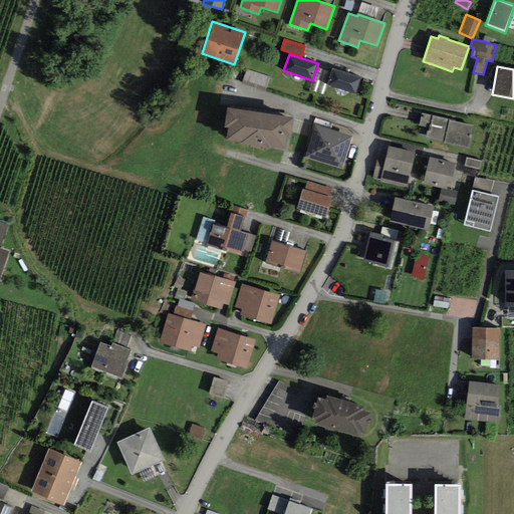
[(331,72),(317,67),(312,80),(309,89),(322,94),(327,84),(331,72)]
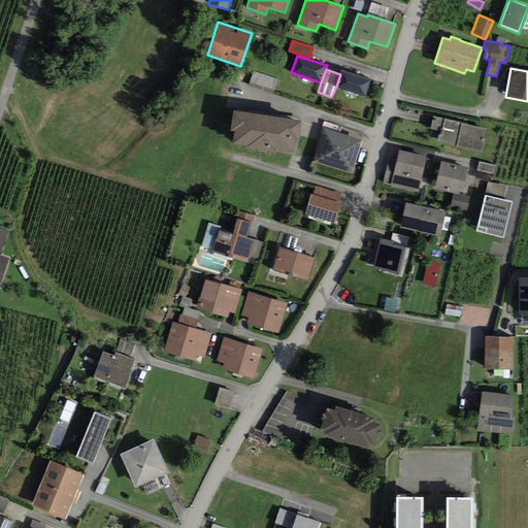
[(370,79),(341,70),(340,74),(336,87),(365,96),(370,79)]
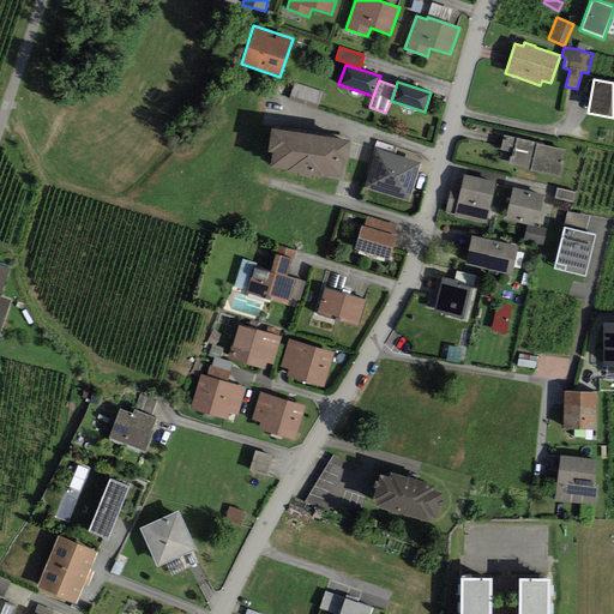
[(324,92),(294,83),(289,97),(320,107),(324,92)]
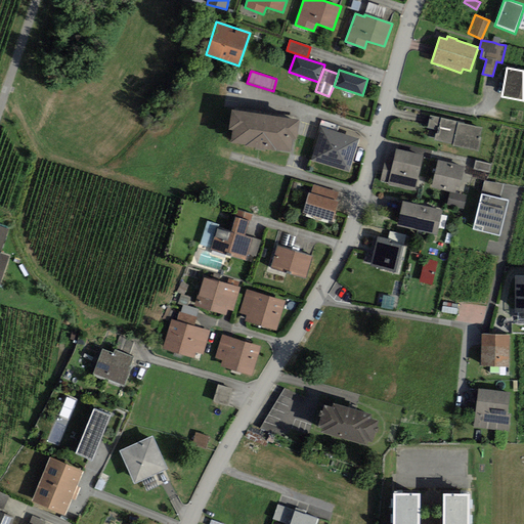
[(298,120),(231,110),(228,130),(233,130),(230,144),(290,153),(292,139),(296,139),(298,120)]
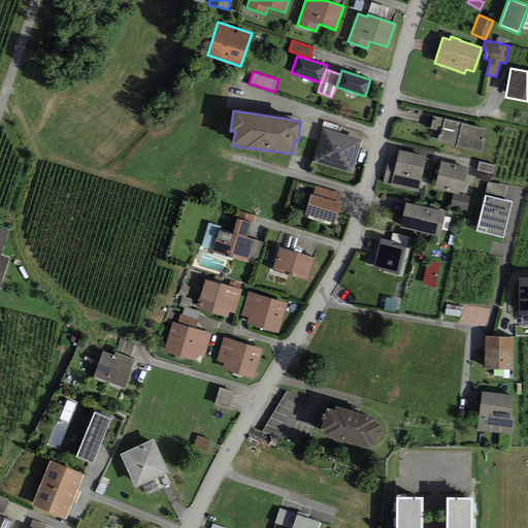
[(467,124),(433,117),(429,137),(438,139),(437,141),(457,145),(456,147),(483,153),(487,129),(467,125),(467,124)]
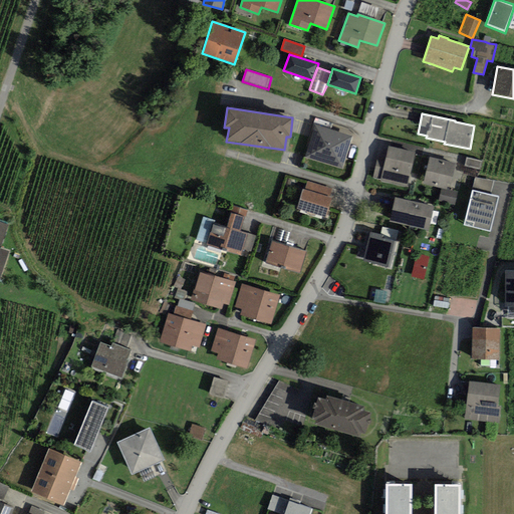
[(342,170),(352,137),(314,125),(304,158),(342,170)]
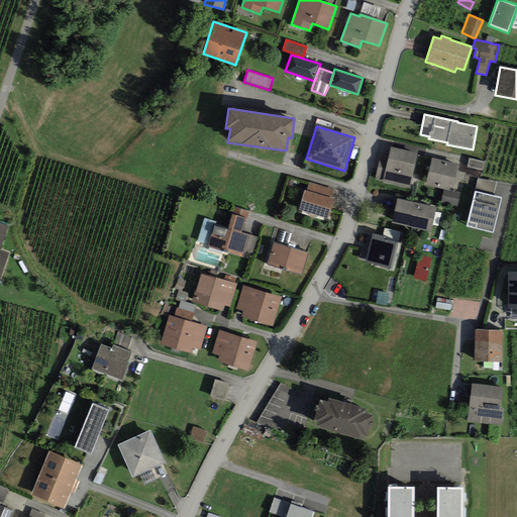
[(409,189),(417,153),(390,147),(387,164),(379,162),(376,179),(384,180),(383,183),(409,189)]
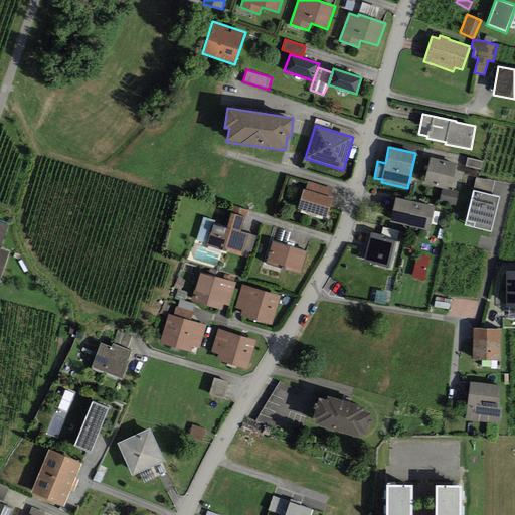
[(456,164),(431,158),(424,185),(442,189),(447,190),(449,184),(451,184),(456,164)]
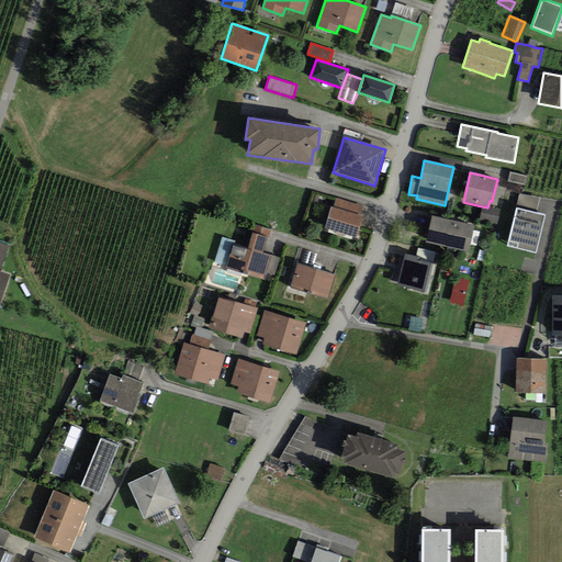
[(525,186),(527,177),(510,172),(508,181),(525,186)]
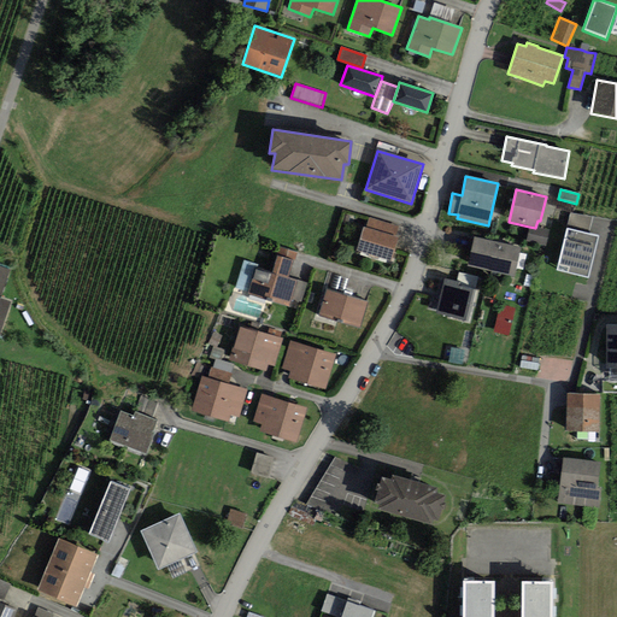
[(569,213),(566,228),(588,234),(592,218),(569,213)]
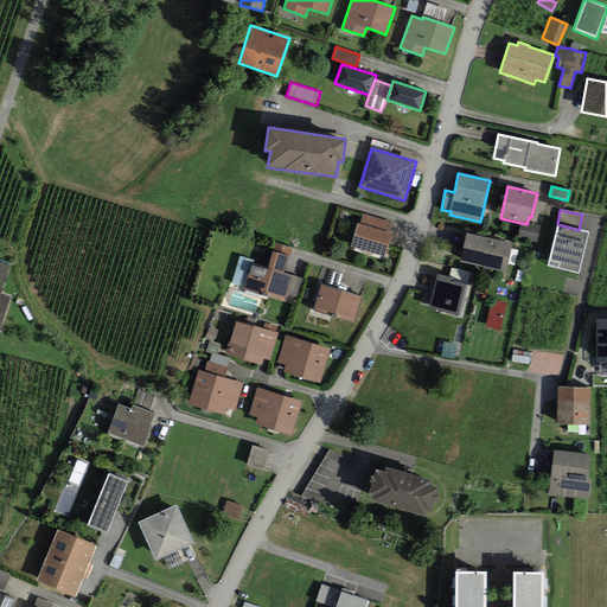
[(350,247),(384,257),(391,232),(389,232),(391,223),(363,215),(360,224),(357,223),(350,247)]
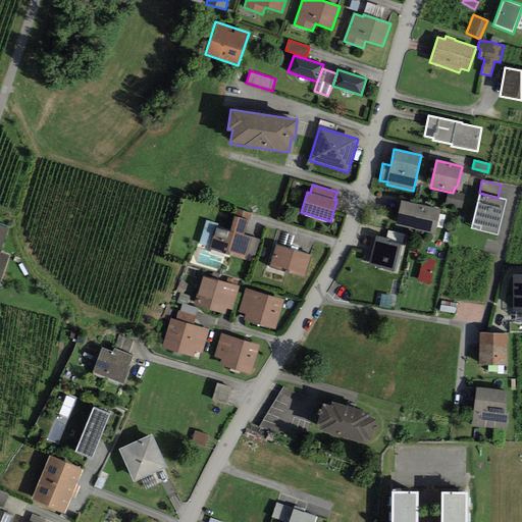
[(465,195),(453,193),(448,192),(445,205),(462,208),(465,195)]
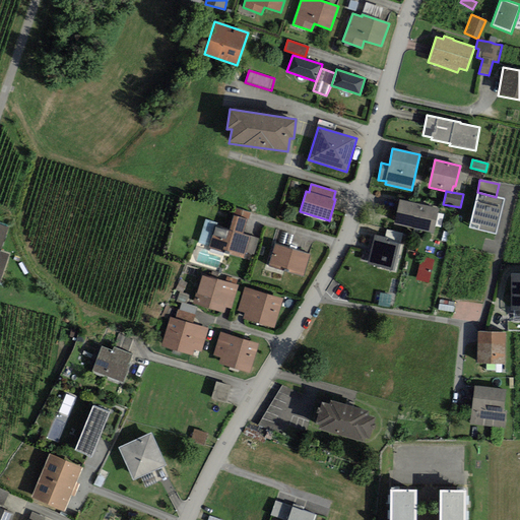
[(497,235),(505,199),(496,197),(477,192),(469,229),(497,235)]
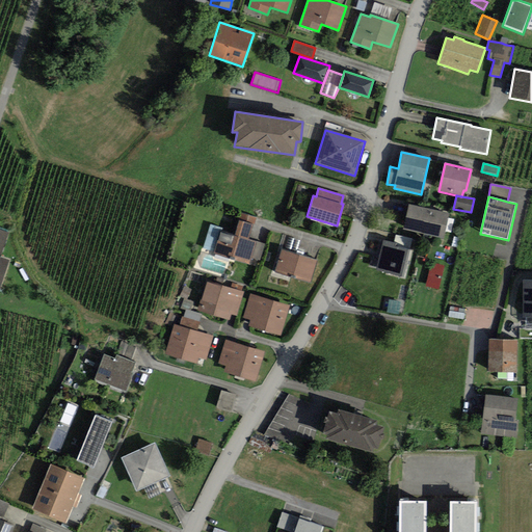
[(449,214),(408,205),(403,229),(443,239),(449,214)]
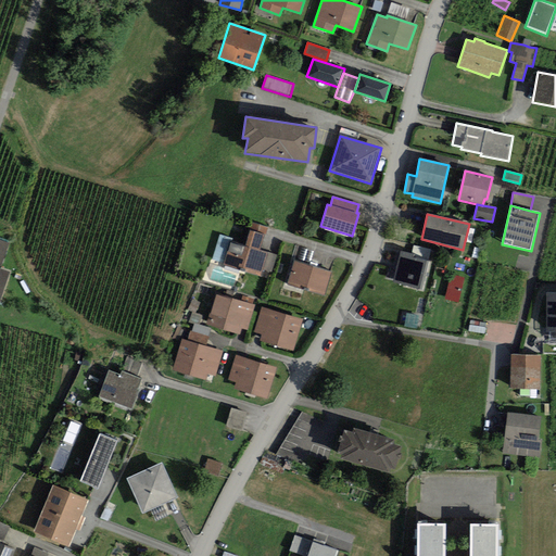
[(252,224),(250,230),(264,235),(265,236),(268,228),(252,224)]
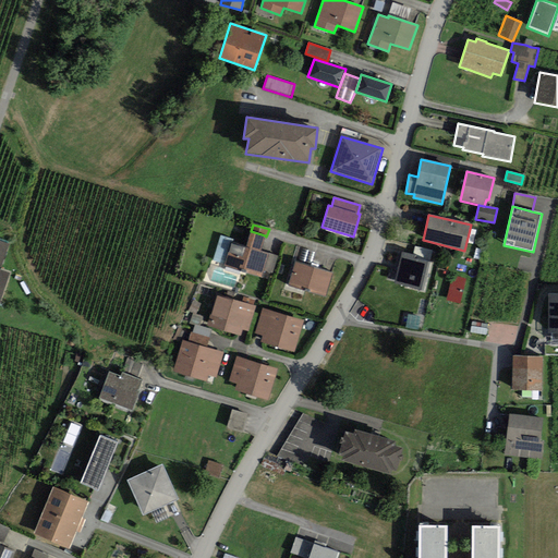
[(245,246),(232,243),(226,265),(225,266),(263,278),(264,271),(269,254),(261,251),(265,235),(251,231),(245,246)]
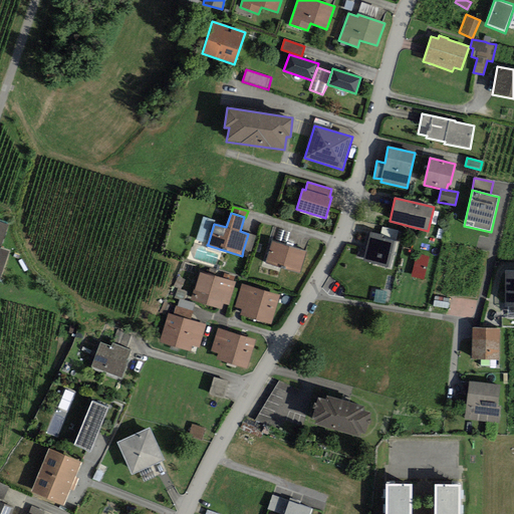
[(214,224),(215,220),(203,217),(196,240),(208,244),(214,224)]
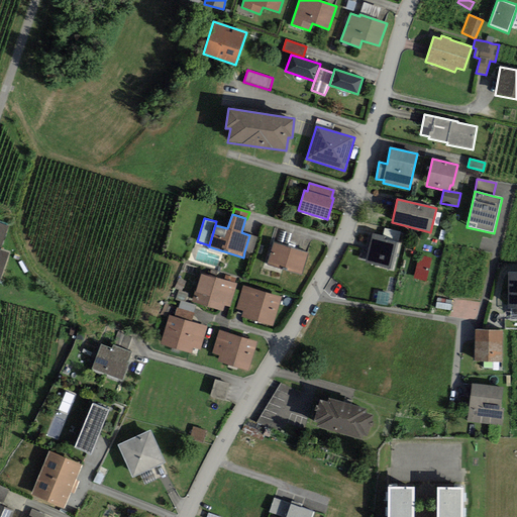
[(400,231),(385,228),(383,236),(384,236),(384,240),(397,243),(400,231)]
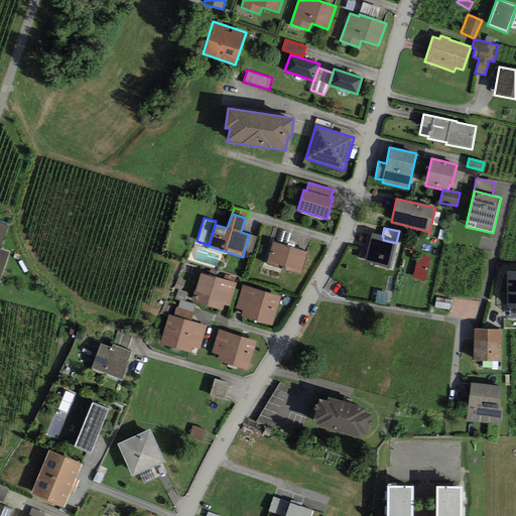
[(276,243),(287,246),(291,233),(280,230),(276,243)]
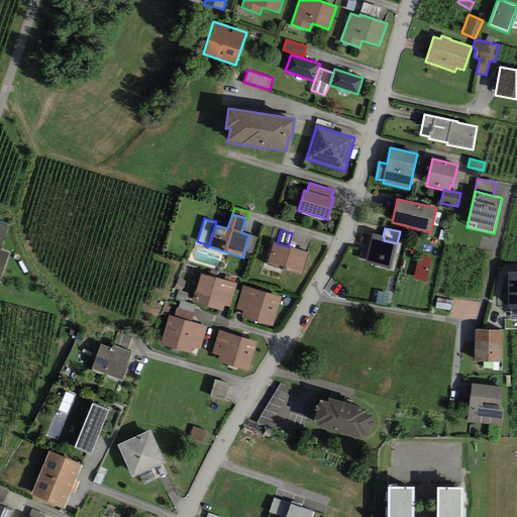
[(366,263),(392,270),(399,244),(397,243),(384,240),(384,236),(383,236),(373,233),(372,237),(366,263)]
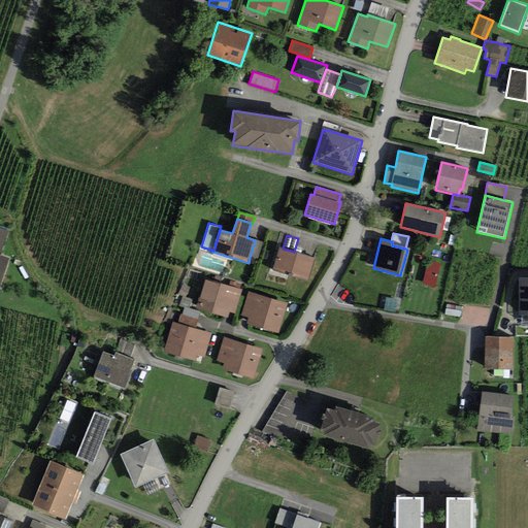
[(263,242),(255,240),(250,257),(259,259),(263,242)]
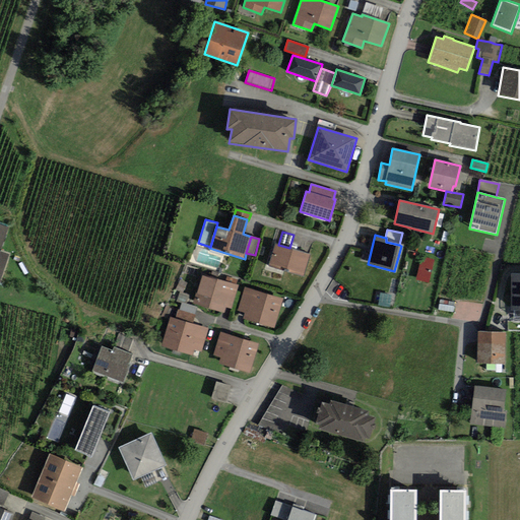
[(278,245),(275,244),(268,265),(304,276),(310,254),(289,248),(278,245)]
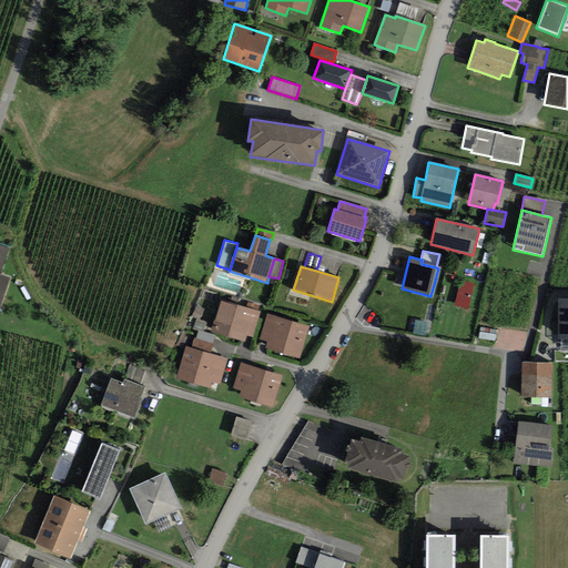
[(0,274),(0,308),(10,277),(0,274)]
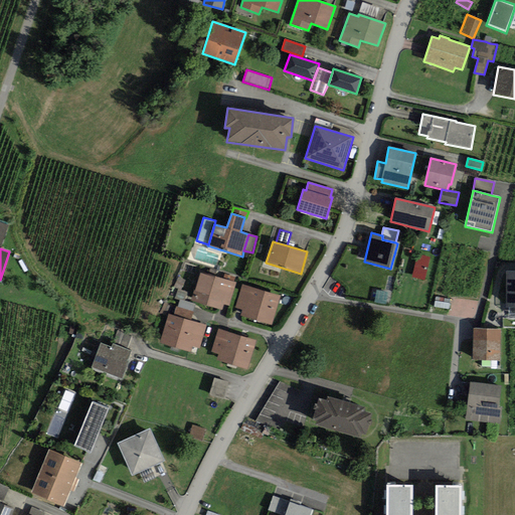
[(431,258),(417,253),(411,277),(424,280),(431,258)]
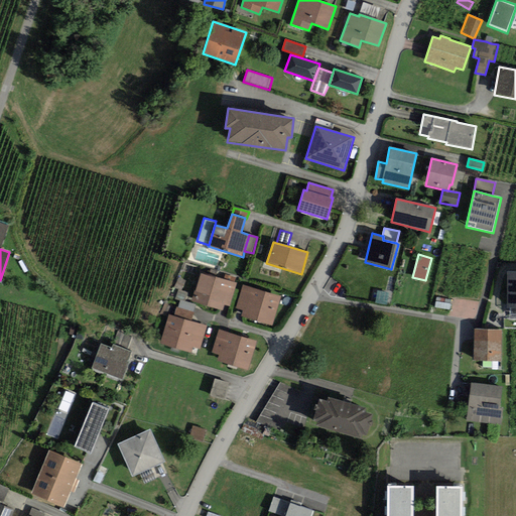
[(515,271),(507,272),(508,308),(510,307),(510,314),(515,314),(515,271)]
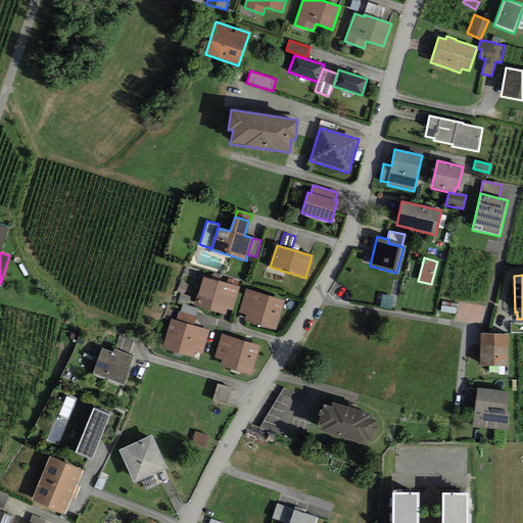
[(240,288),(203,278),(195,305),(226,315),(227,308),(234,311),(240,288)]
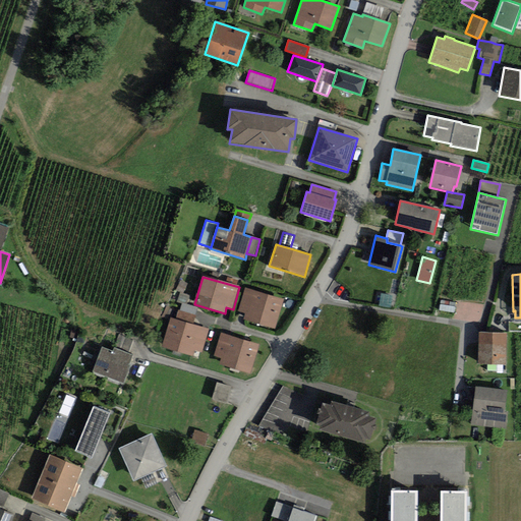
[(284,299),(244,287),(238,310),(245,313),(243,320),(276,330),(284,299)]
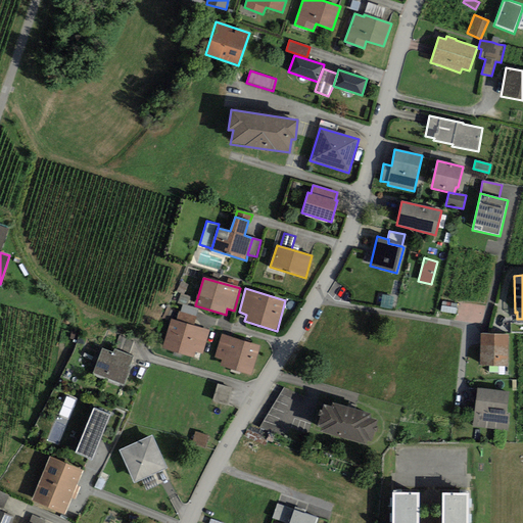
[(191,296),(180,293),(178,302),(183,304),(188,305),(191,296)]
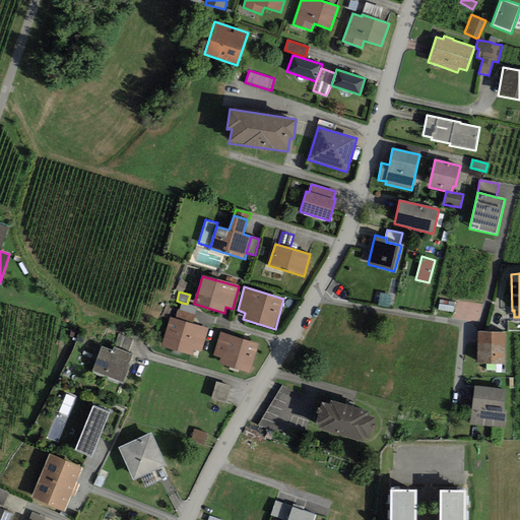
[(455,303),(440,300),(438,310),(453,313),(455,303)]
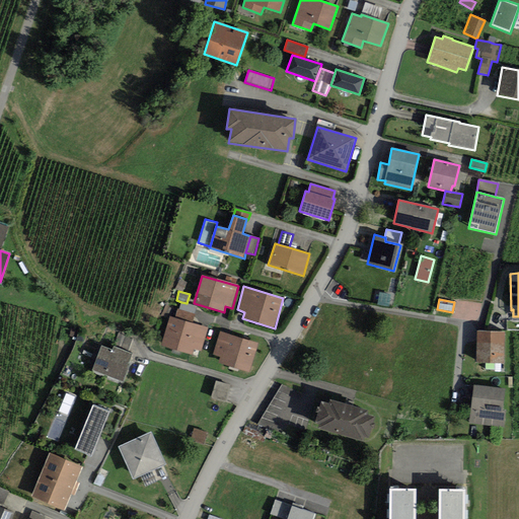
[(179,309),(195,313),(197,306),(187,303),(181,302),(179,309)]
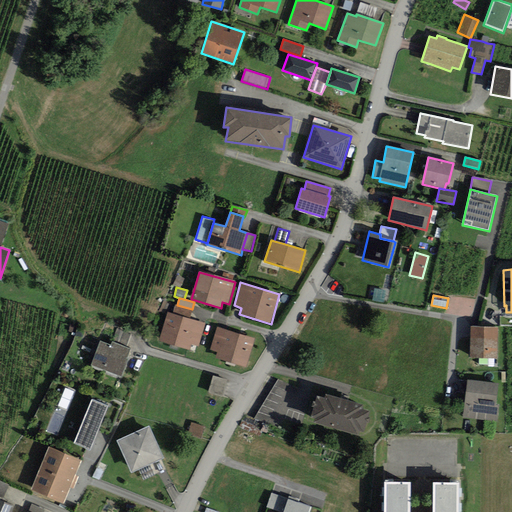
[(172,314),(190,319),(192,309),(177,305),(175,305),(172,314)]
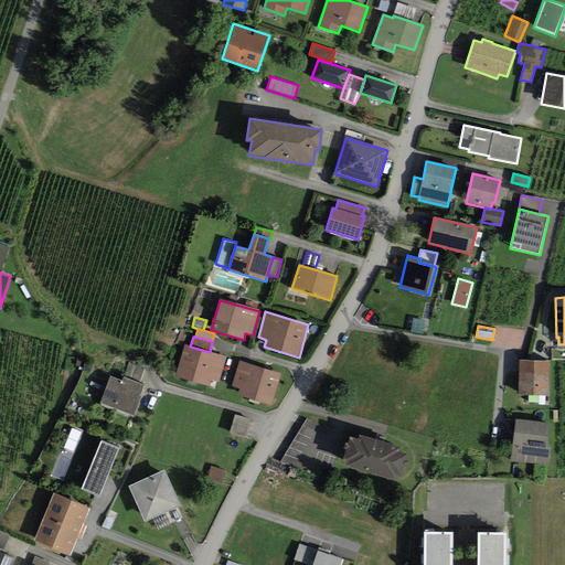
[(190,347),(184,345),(176,379),(210,387),(212,381),(219,382),(226,356),(210,352),(190,347)]
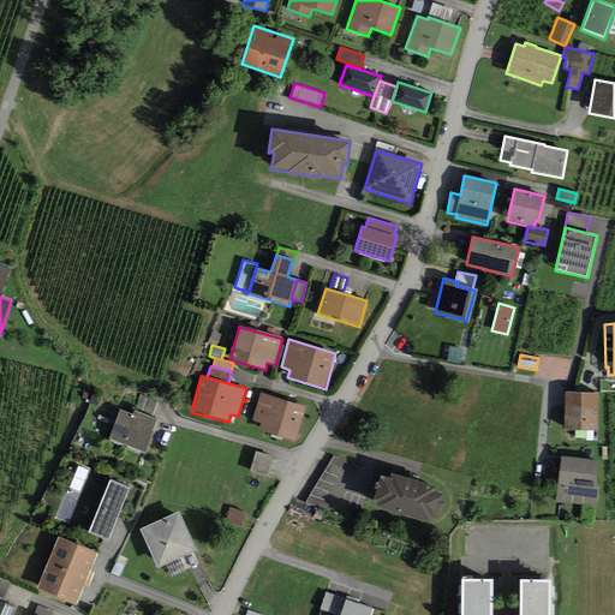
[(305,405),(261,393),(252,421),(261,423),(258,430),(294,441),(305,405)]
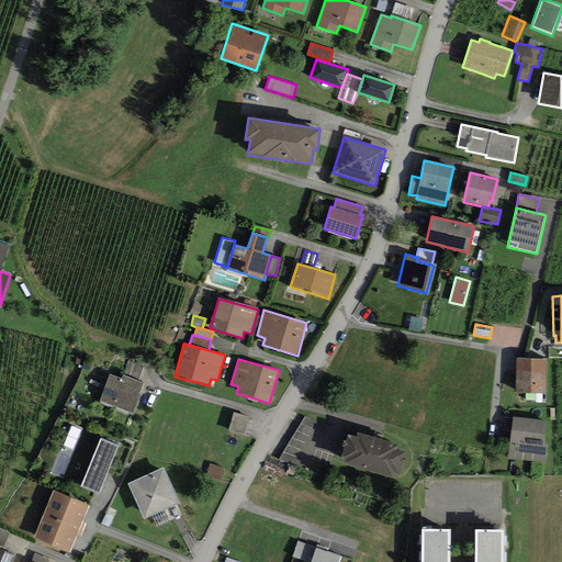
[(546,394),(547,359),(517,359),(516,393),(546,394)]
